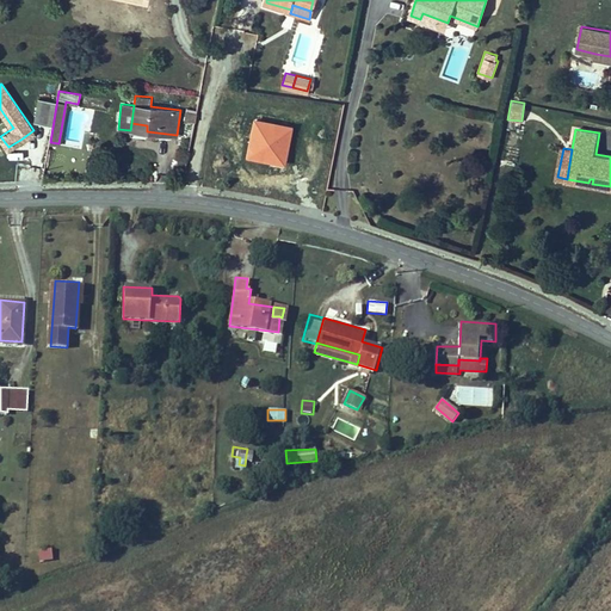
[(255,456),(246,455),(245,466),(254,467),(255,456)]
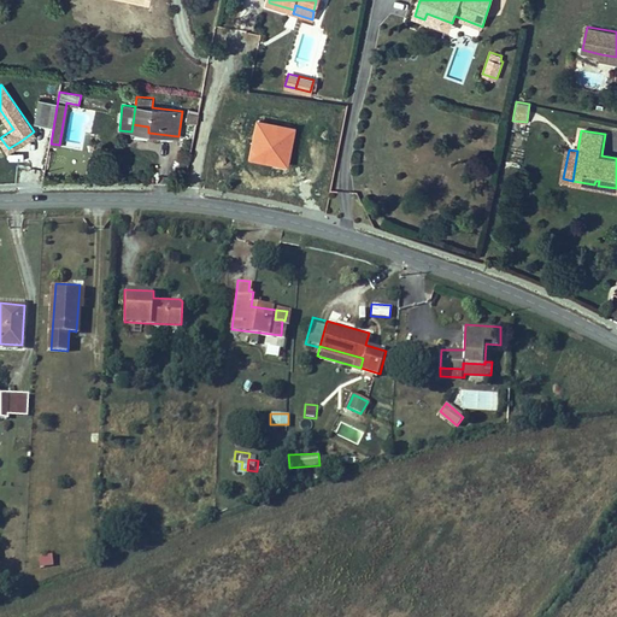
[(36,556),(40,568),(53,564),(51,552),(36,556)]
